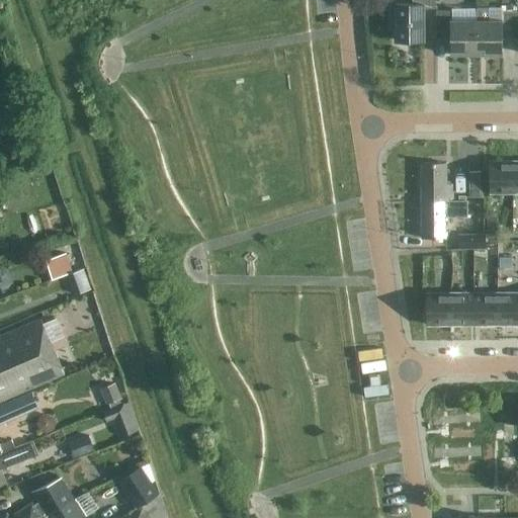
[(435,8),(434,0),(412,0),(413,3),(396,3),(396,39),(424,39),(424,8),(435,8)]
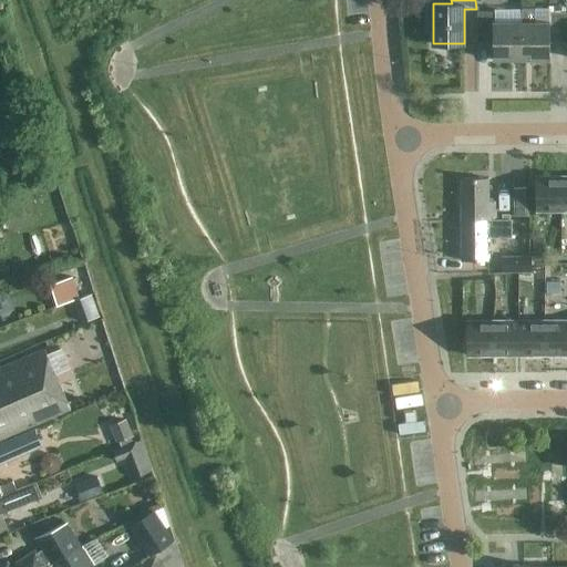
[(549,23),(535,23),(535,9),(522,9),(522,23),(522,60),(550,60),(550,42),(566,42),(566,12),(549,12),(549,23)]
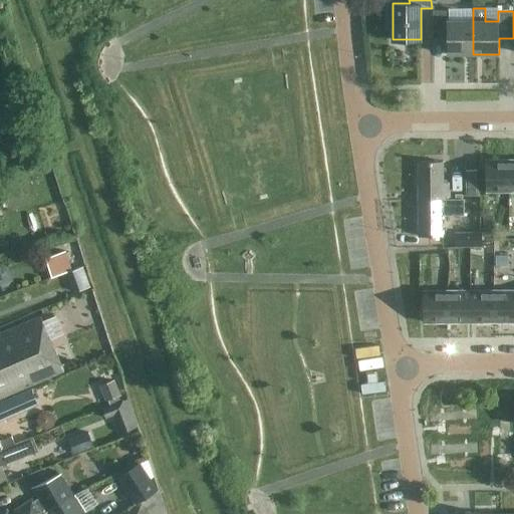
[(473,54),(473,21),(448,21),(448,11),(434,11),(435,38),(447,38),(447,54),(473,54)]
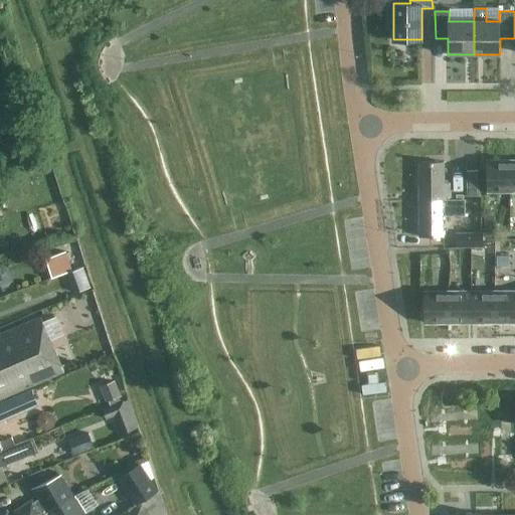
[(488,192),(511,192),(511,160),(488,160),(488,192)]
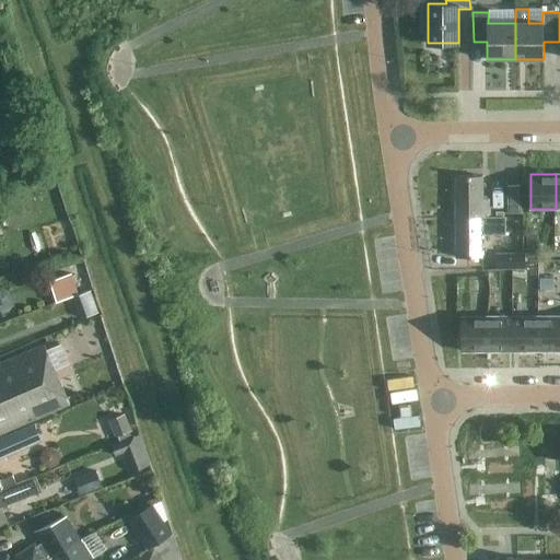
[(456,218),(490,217),(490,199),(483,199),(483,176),(456,176),(456,218)]
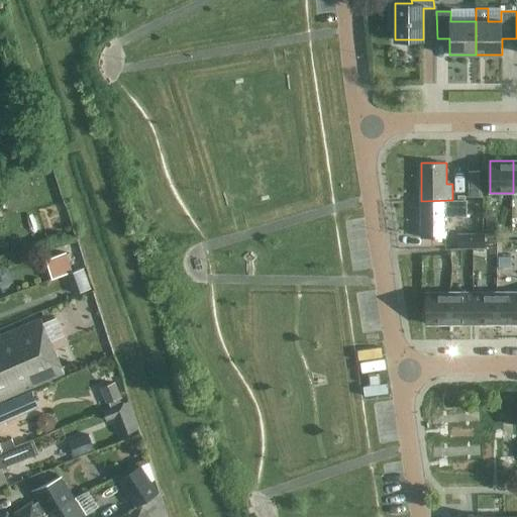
[(481,172),(469,172),(469,197),(481,197),(481,172)]
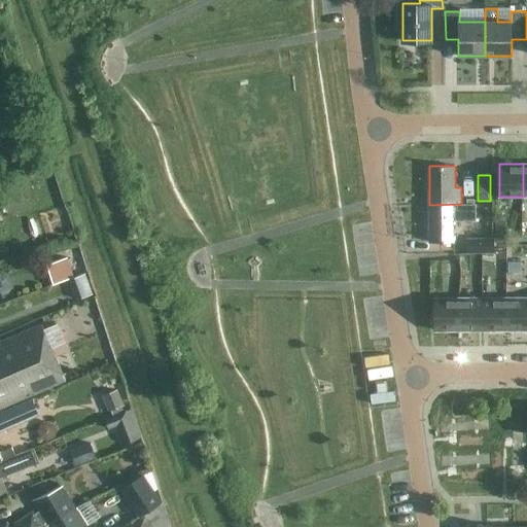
[(430,243),(455,243),(455,221),(459,220),(459,218),(476,218),(476,204),(461,204),(429,205),(430,243)]
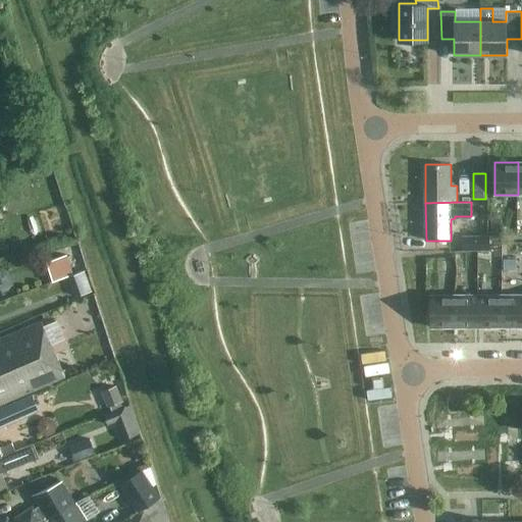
[(491,220),(491,237),(501,237),(501,220),(491,220)]
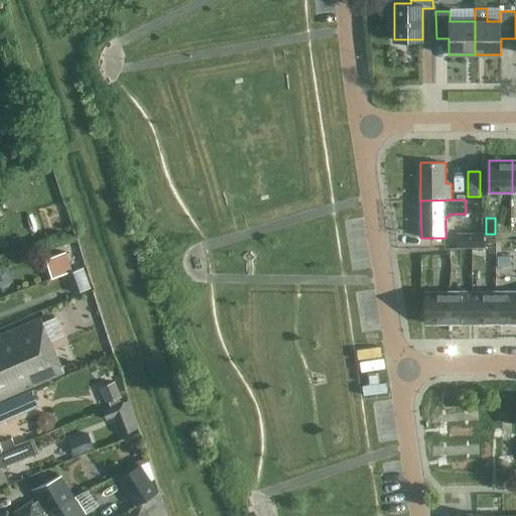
[(459,247),(484,247),(484,234),(459,234),(459,247)]
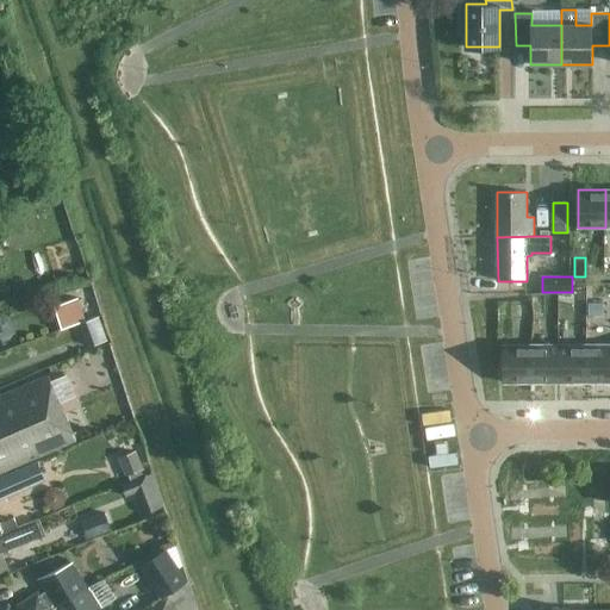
[(62,328),(86,321),(79,298),(55,306),(62,328)]
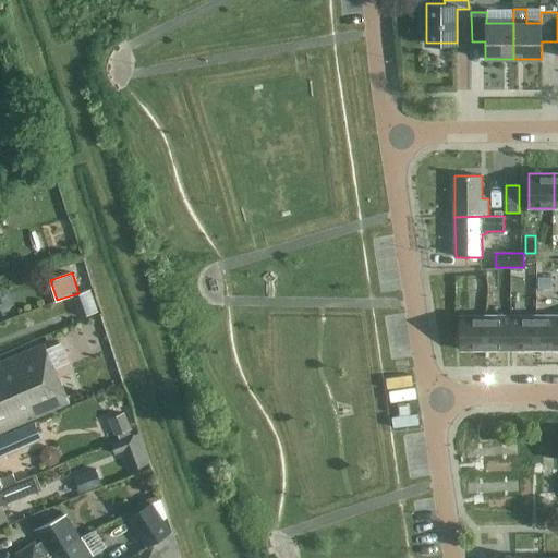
[(538,278),(538,290),(553,290),(553,278),(538,278)]
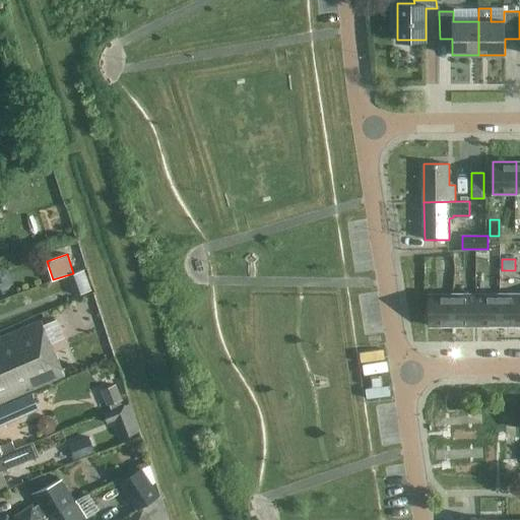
[(0,282),(3,282),(4,284),(12,281),(7,266),(0,268),(0,282)]
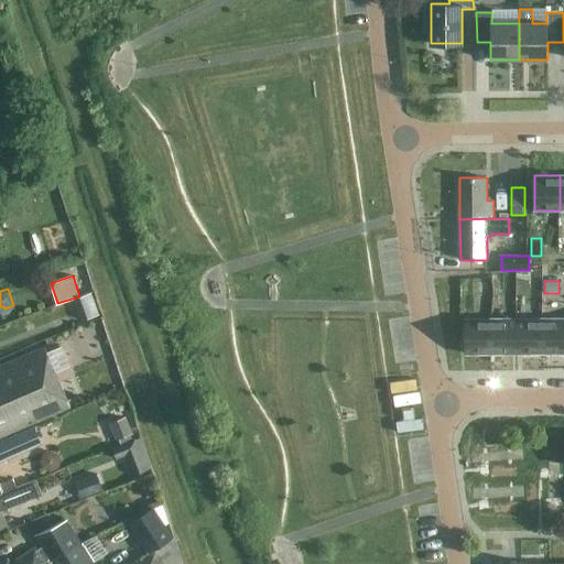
[(91,293),(75,300),(83,322),(99,315),(91,293)]
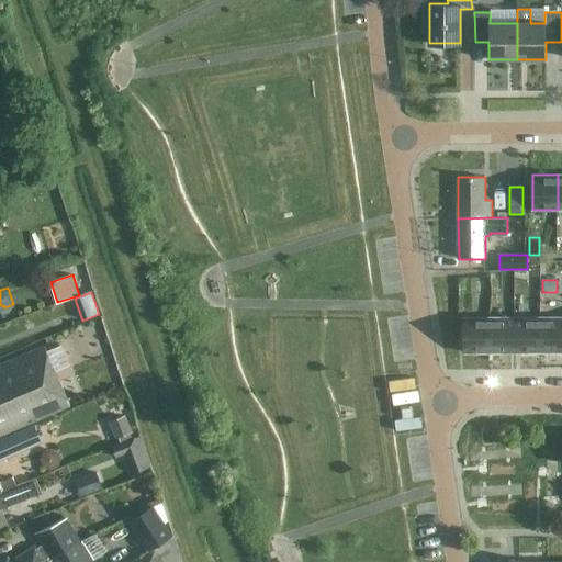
[(540,352),(561,351),(561,317),(540,318),(540,352)]
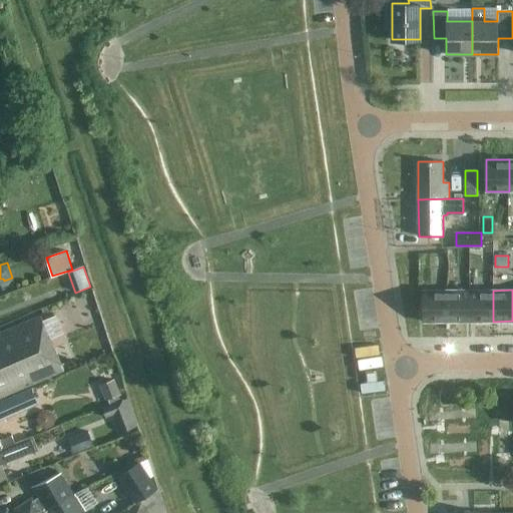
[(424,322),(448,322),(448,291),(424,291),(424,322)]
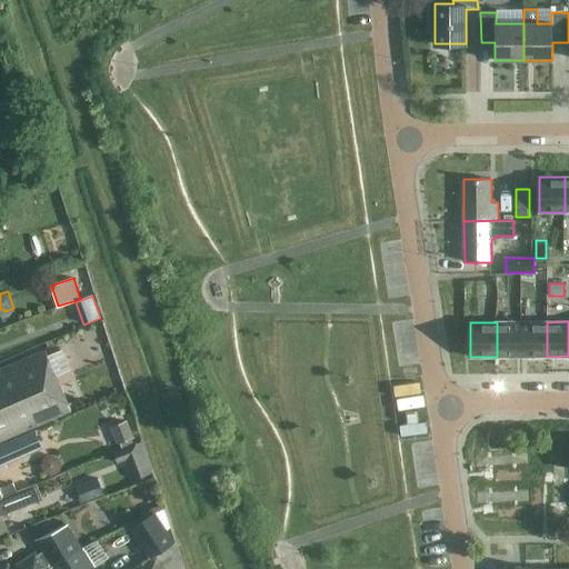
[(497,357),(521,357),(521,322),(497,322),(497,357)]
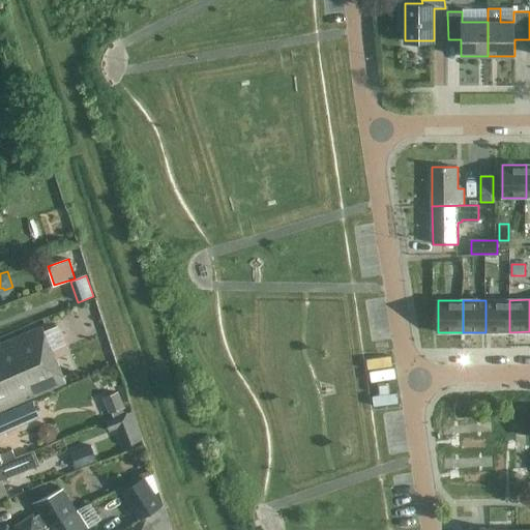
[(486,332),(509,332),(509,300),(486,300),(486,332)]
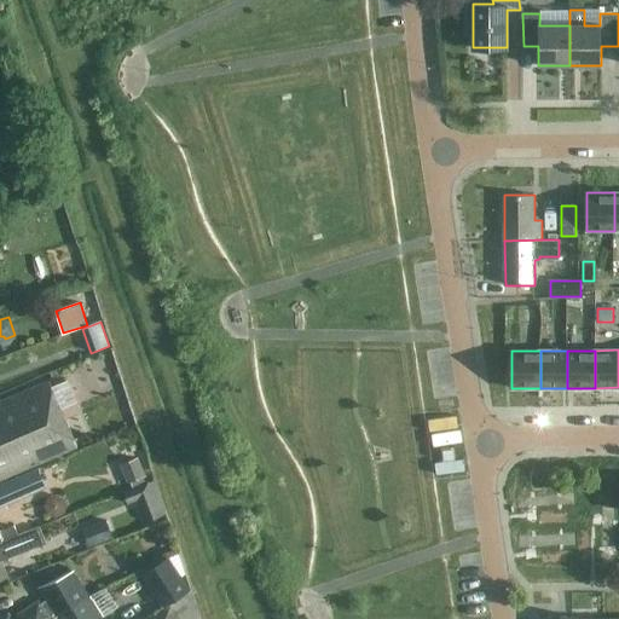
[(76,403),(68,381),(50,388),(47,381),(0,401),(0,482),(76,449),(73,440),(64,421),(59,410),(76,403)]
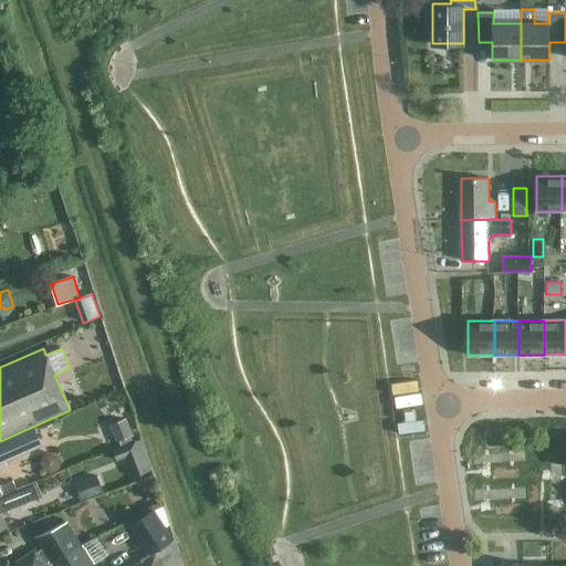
[(109,426),(116,442),(133,436),(126,419),(109,426)]
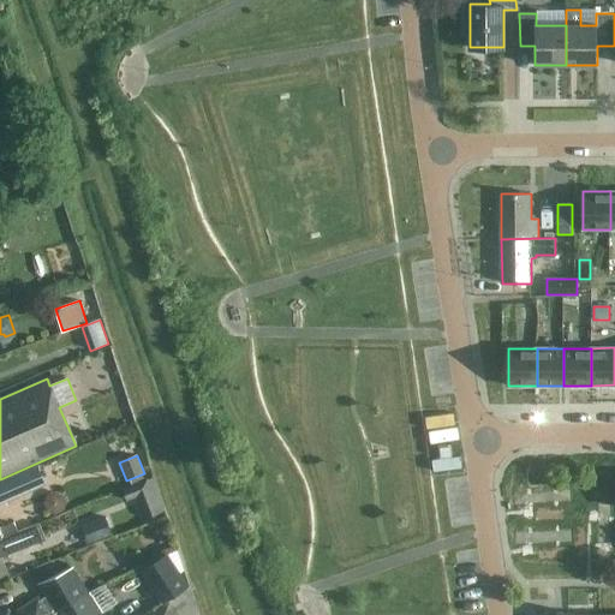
[(0,535),(3,535),(0,530),(0,503),(47,485),(40,467),(0,482),(0,535)]
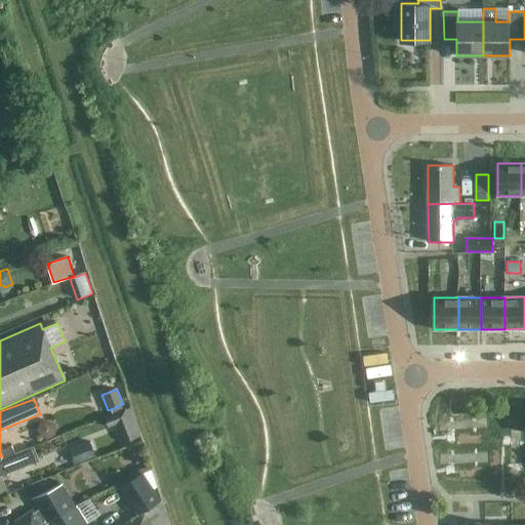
[(138,439),(126,408),(105,416),(109,426),(118,422),(126,443),(138,439)]
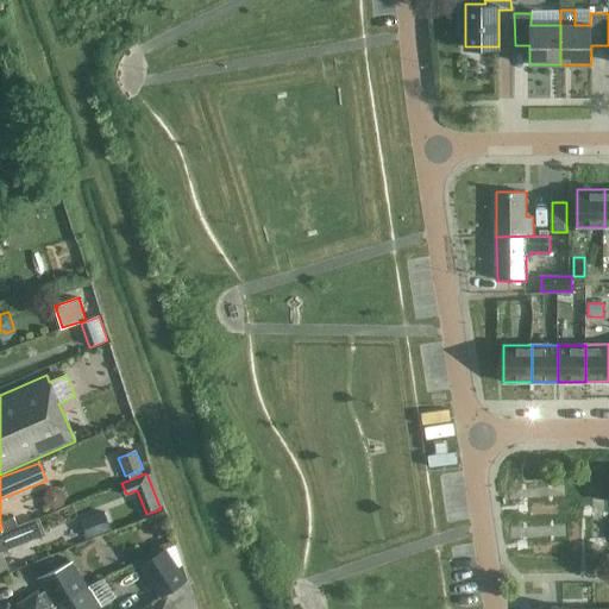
[(111,529),(104,512),(80,521),(87,539),(111,529)]
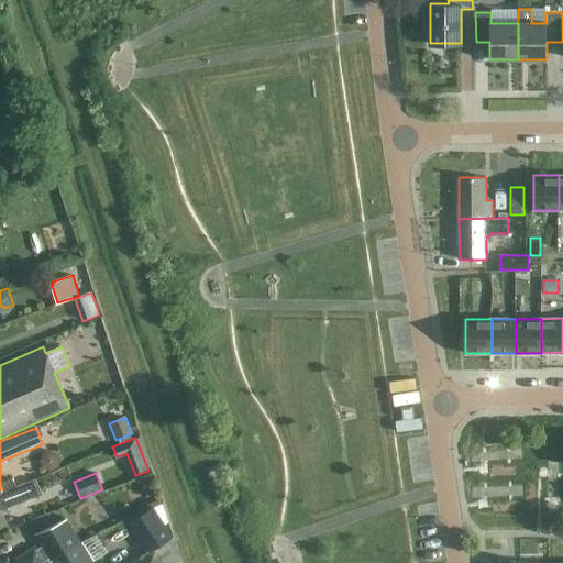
[(0,527),(7,525),(1,510),(42,494),(35,478),(15,486),(12,478),(0,483),(0,485),(2,489),(0,489),(0,527)]
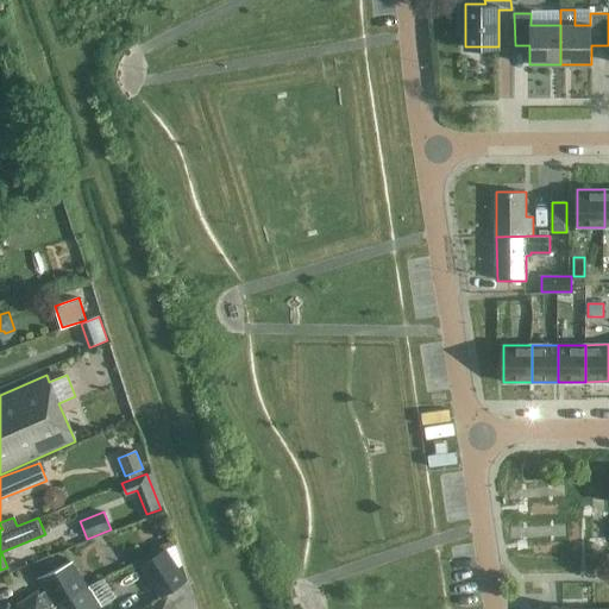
[(164,520),(156,523),(161,535),(169,532),(164,520)]
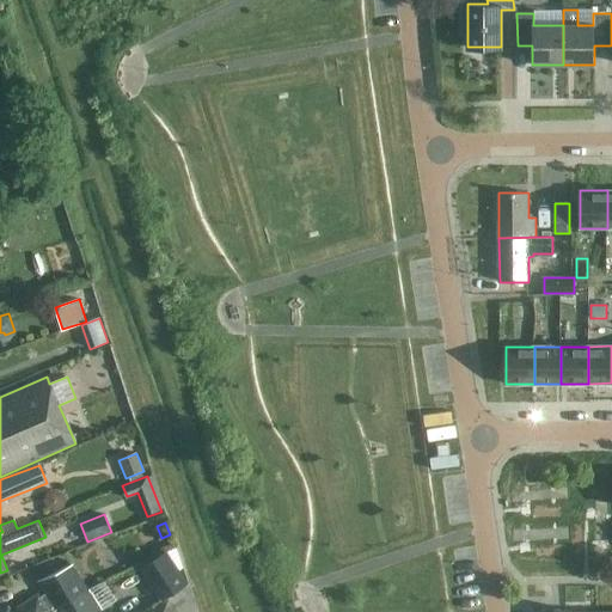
[(166,598),(187,585),(167,554),(144,565),(163,600),(166,598)]
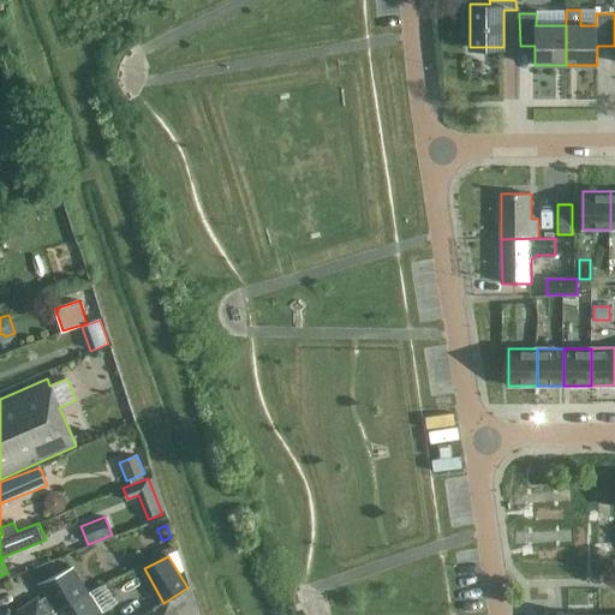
[(53,614),(88,593),(71,566),(40,585),(47,597),(40,602),(39,599),(13,614),(11,614),(9,610),(0,614),(53,614)]
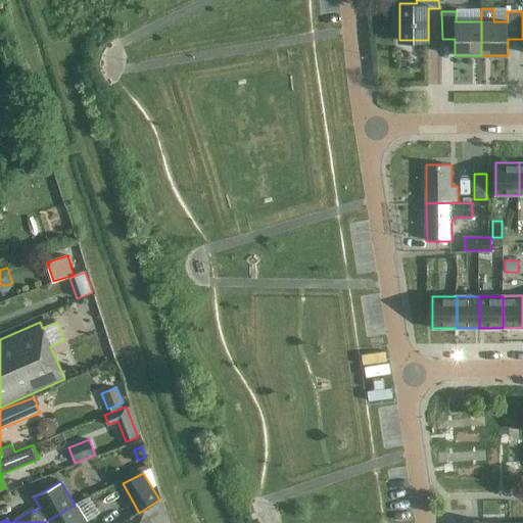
[(143,513),(149,522),(170,522),(161,498),(159,500),(142,511),(143,513)]
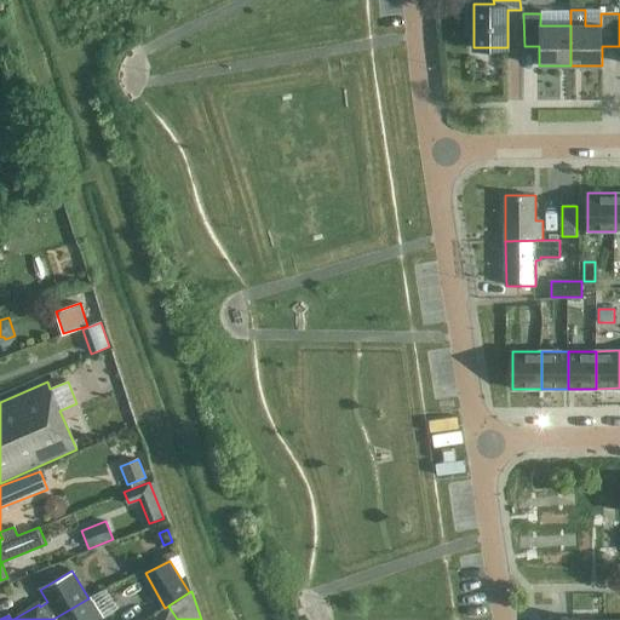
[(89,598),(53,619),(101,619),(102,619),(90,600),(89,598)]
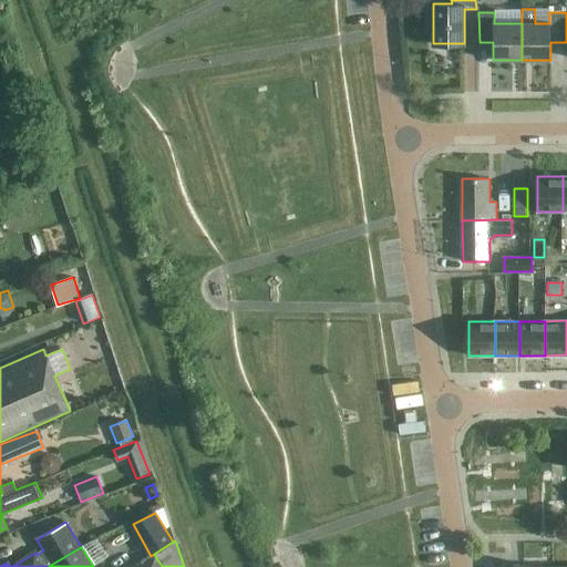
[(162,566),(155,556),(134,566),(162,566)]
